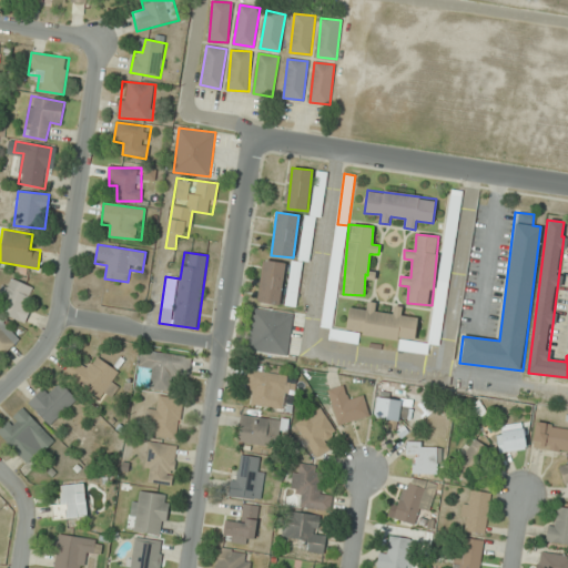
[(322,326),(332,327),(341,261),(331,259),(322,326)]
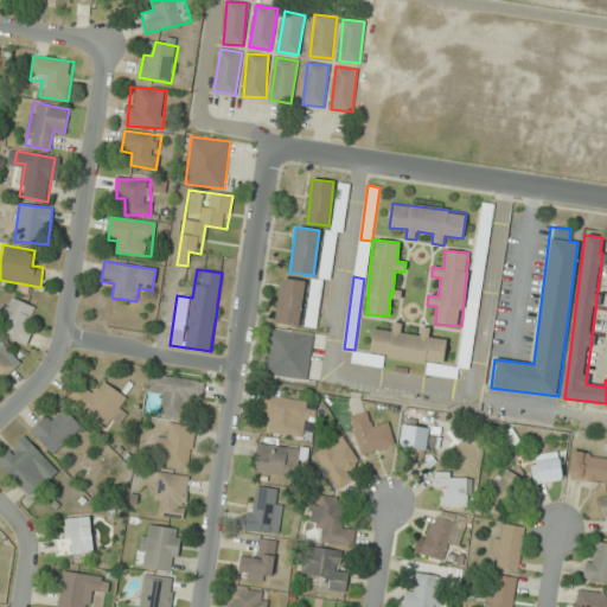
[(300,325),(305,281),(282,279),(278,323),(300,325)]
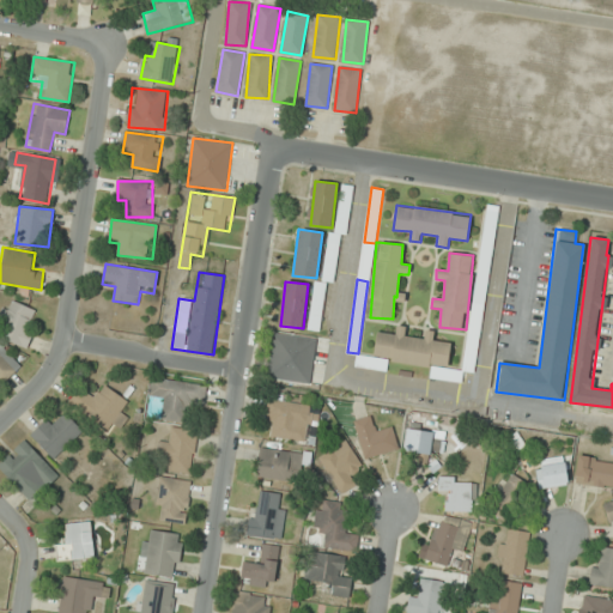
[(325,284),(314,284),(310,329),(321,331),(325,284)]
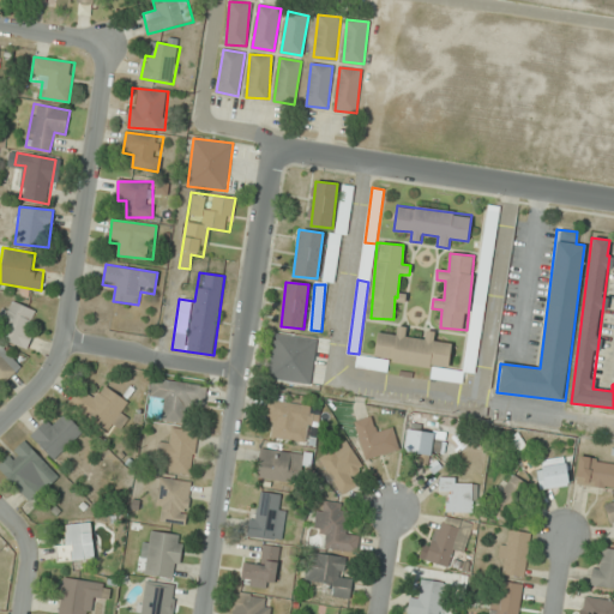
[(28,347),(40,311),(12,302),(0,338),(28,347)]
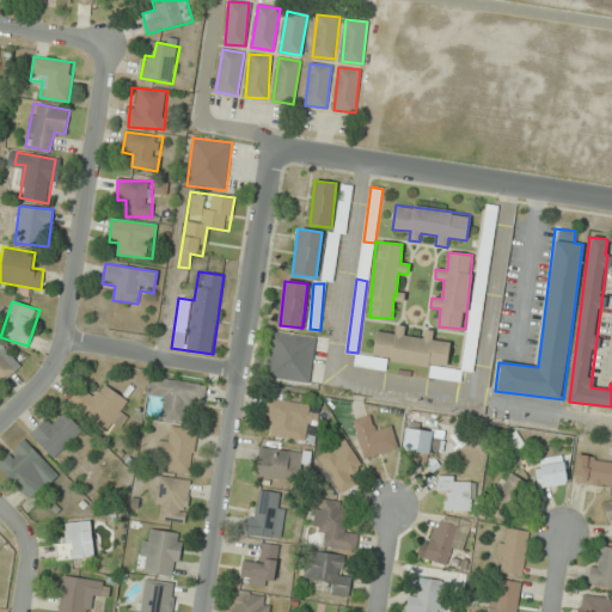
[(311,383),(316,336),(274,331),(268,378),(311,383)]
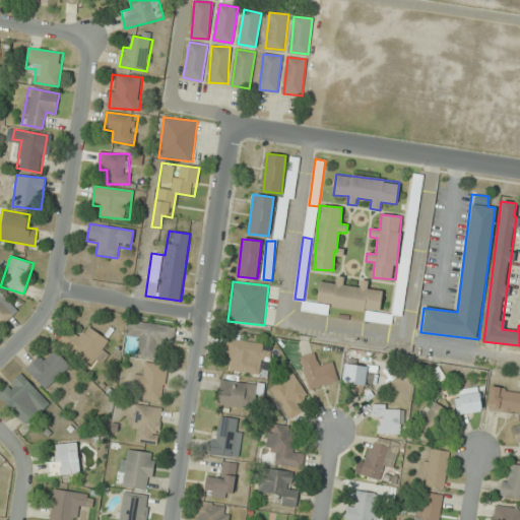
[(0,327),(17,310),(0,291),(0,327)]
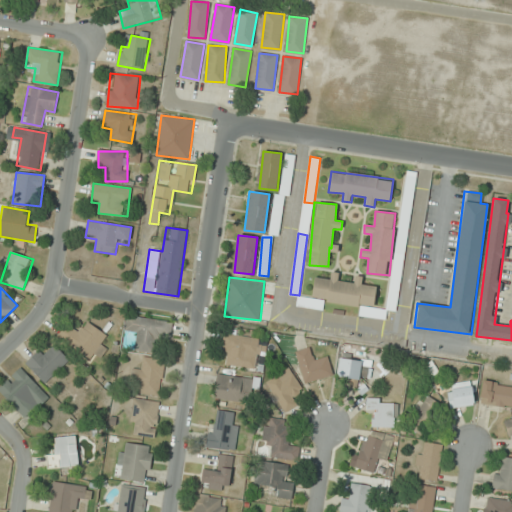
[(136,332),(133,350),(157,353),(159,337),(170,339),(173,322),(126,315),(124,330),(136,332)]
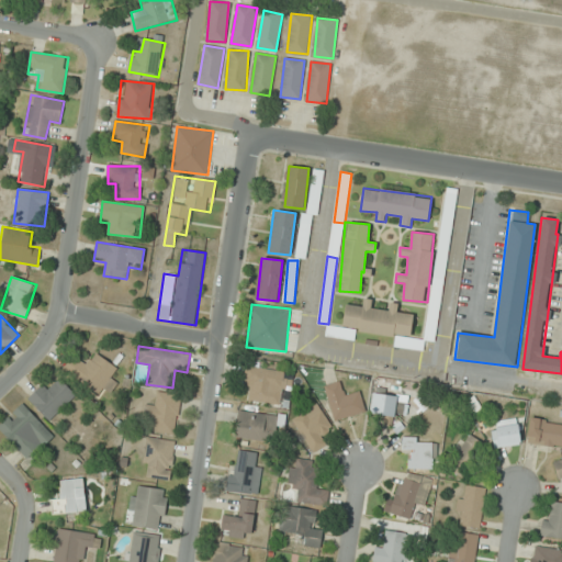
[(117,368),(96,352),(89,361),(77,352),(64,370),(104,400),(116,383),(110,379),(117,368)]
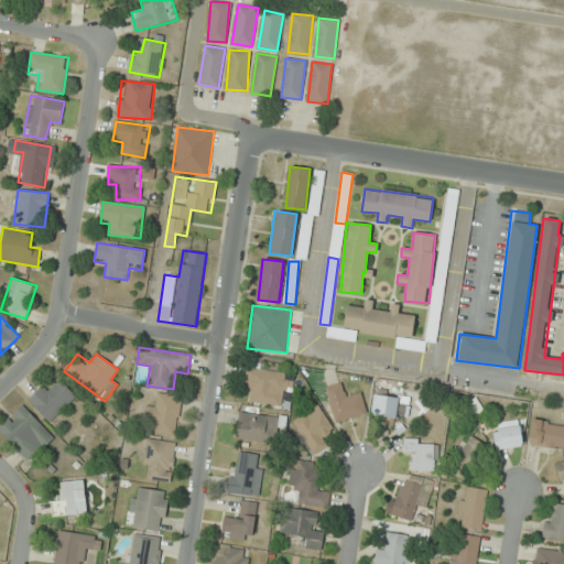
[(281,404),(282,368),(246,366),(245,388),(251,388),(250,403),(281,404)]
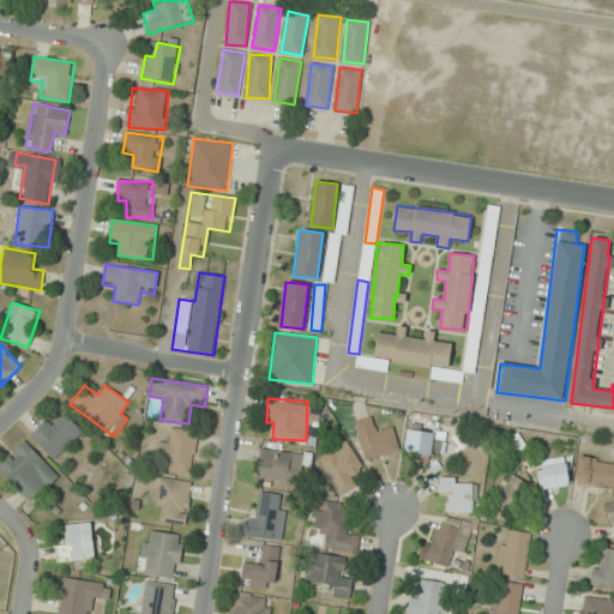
[(54,461),(83,432),(67,415),(56,425),(49,417),(30,437),(54,461)]
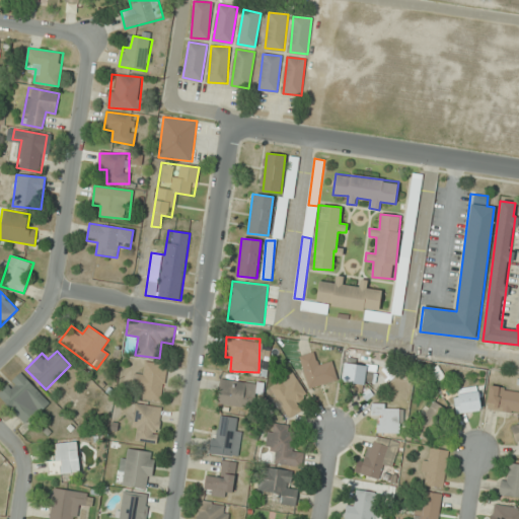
[(320,363),(316,352),(300,356),(309,388),(336,380),(330,361),(320,363)]
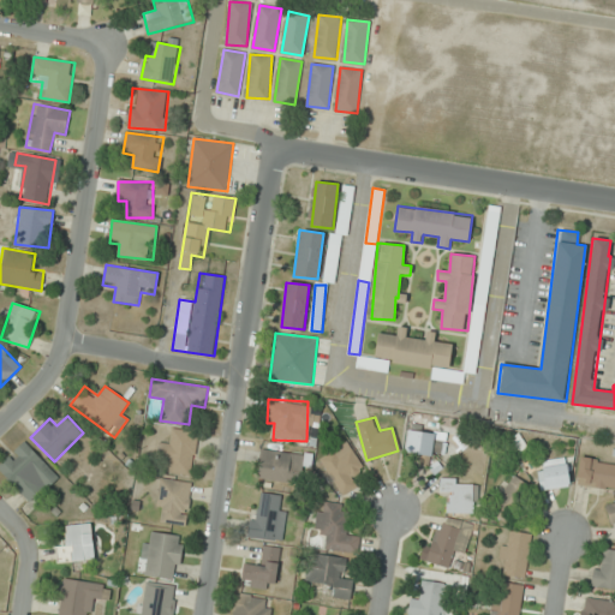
[(193,475),(197,431),(173,429),(172,441),(159,440),(157,458),(168,460),(167,472),(193,475)]
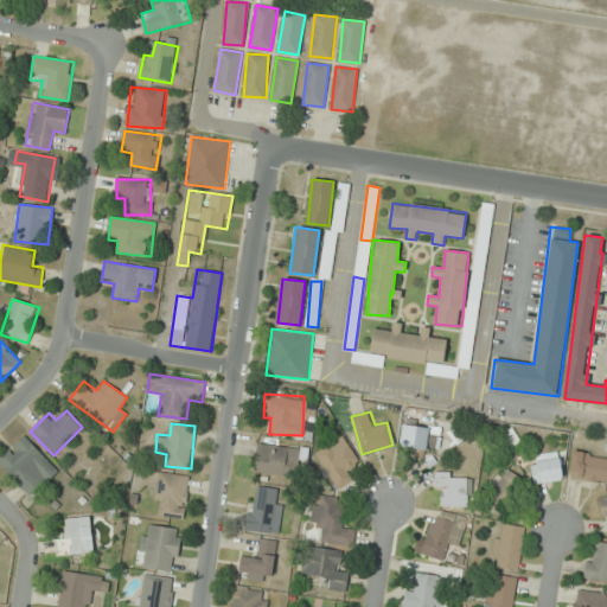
[(438,428),(403,425),(401,448),(435,452),(438,428)]
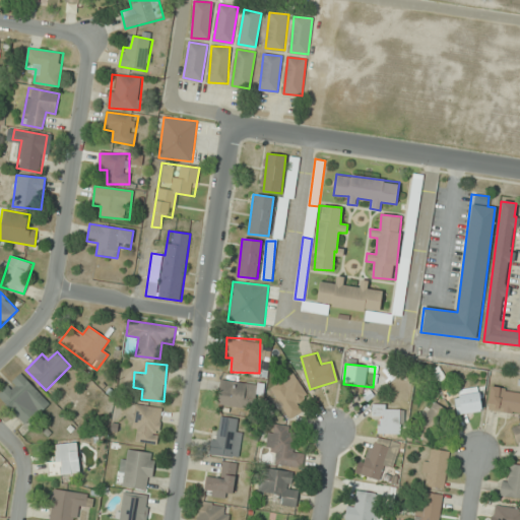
[(448,382),(439,367),(430,372),(440,387),(448,382)]
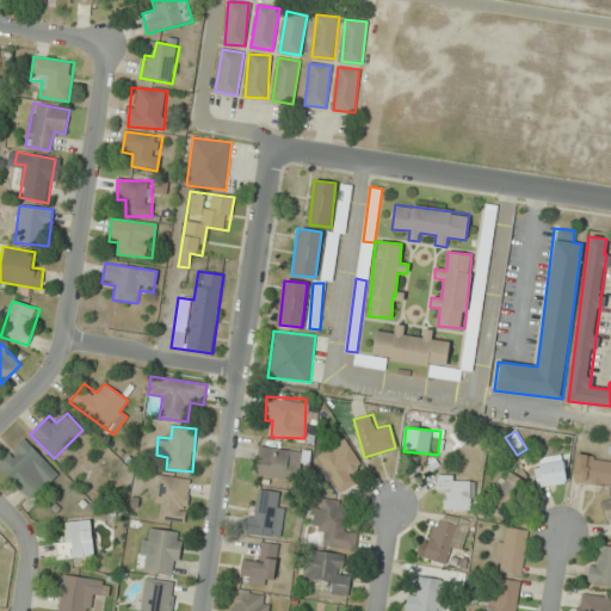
[(0,467),(30,500),(59,474),(25,438),(0,461),(0,467)]
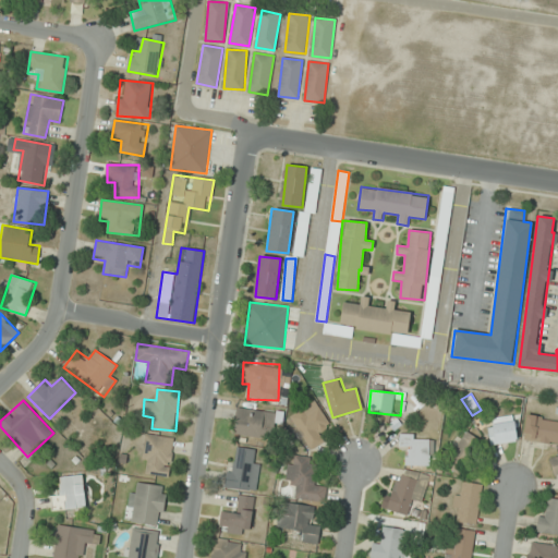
[(328,438),(323,429),(330,425),(316,401),(291,415),(310,448),(328,438)]
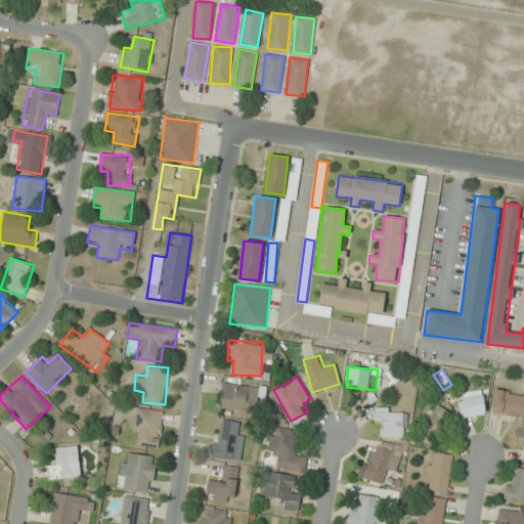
[(260,388),(223,382),(218,406),(255,412),(260,388)]
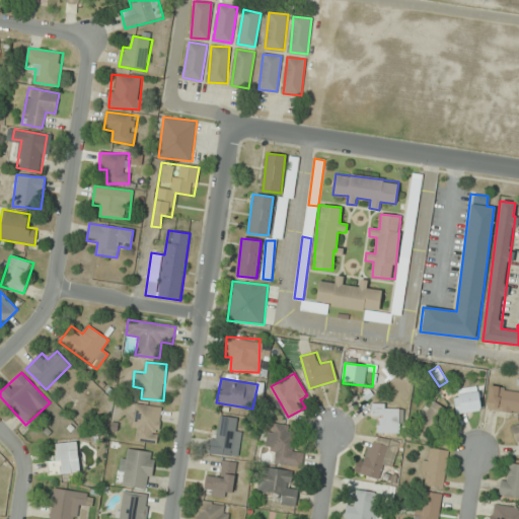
[(453,389),(455,414),(480,411),(478,386),(453,389)]
